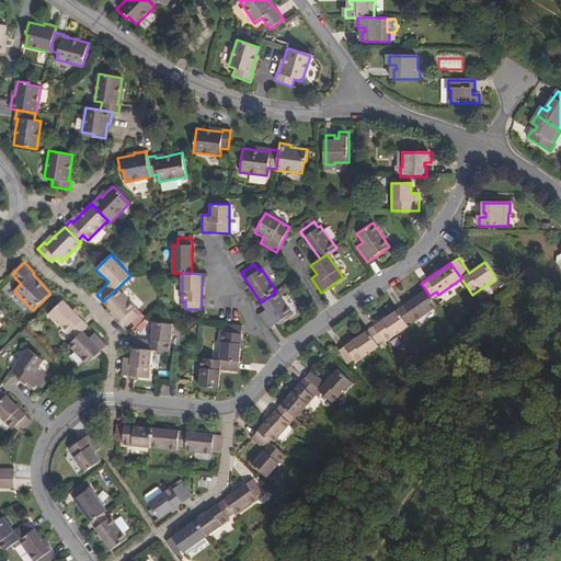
[(117,288),(103,301),(118,317),(127,327),(138,316),(133,310),(136,308),(117,288)]
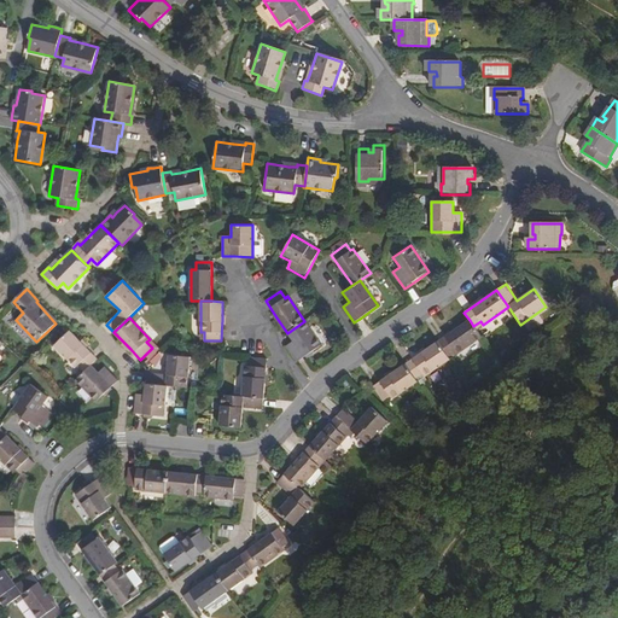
[(448,336),(438,342),(448,356),(455,351),(458,354),(482,337),(473,326),(470,320),(448,336)]
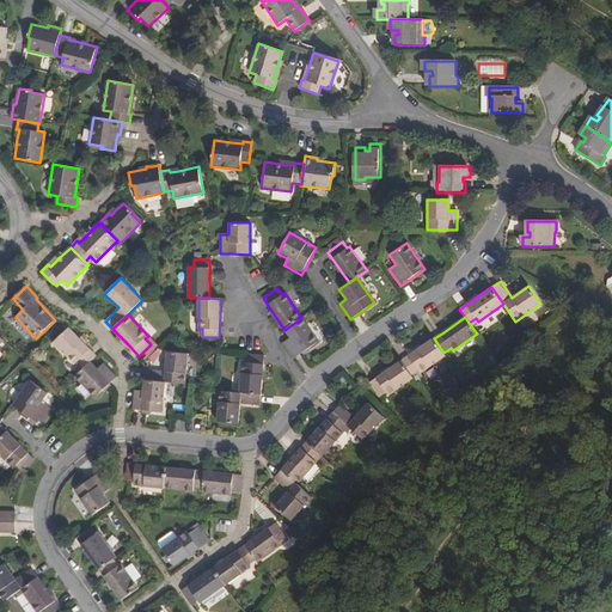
[(301,318),(285,330),(291,337),(282,343),(293,359),(304,352),(318,342),(301,318)]
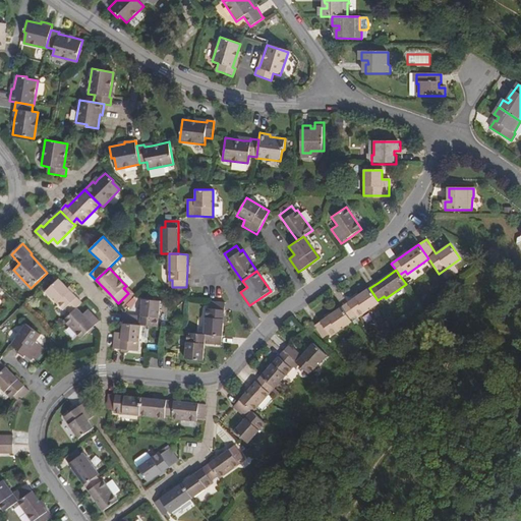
[(72,313),(77,307),(82,303),(72,292),(60,280),(47,292),(64,310),(67,308),(72,313)]
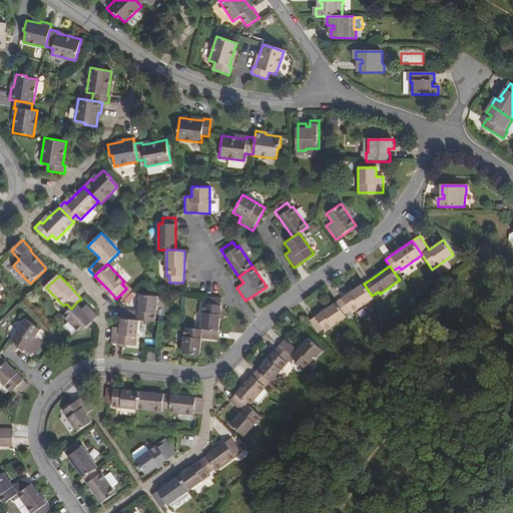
[(337,303),(345,315),(351,311),(352,313),(374,298),(372,296),(364,284),(345,297),(337,303)]
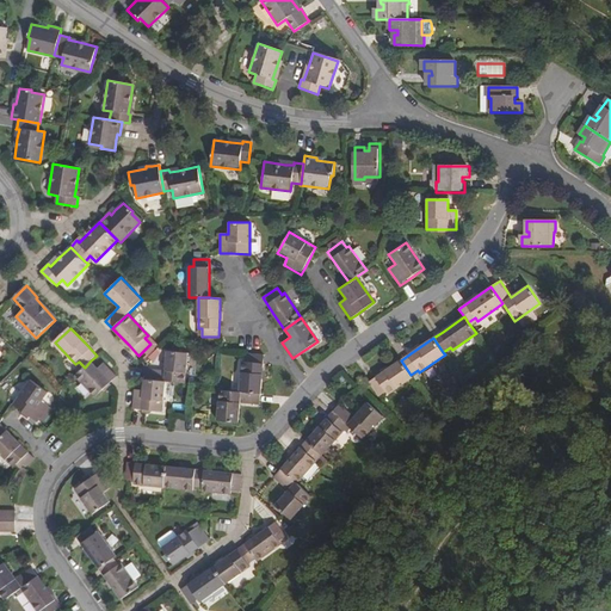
[(144,380),(166,382),(185,384),(189,353),(167,351),(165,371),(147,369),(146,374),(144,380)]
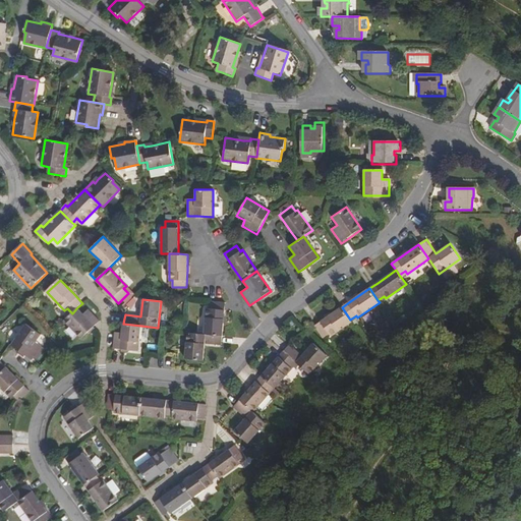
[(203,333),(222,336),(224,315),(225,303),(210,301),(209,307),(206,307),(203,333)]
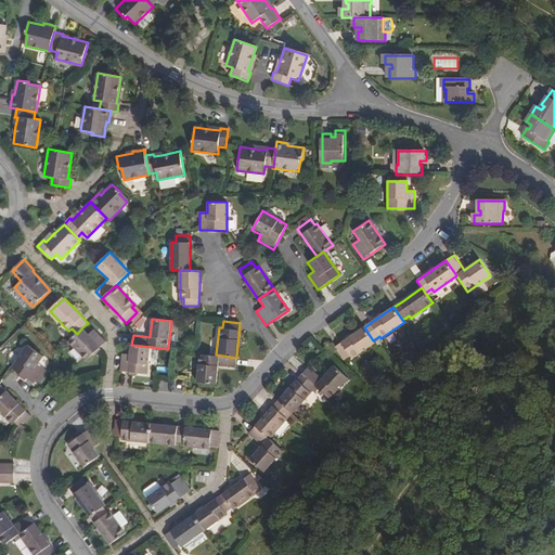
[(82,327),(77,334),(69,341),(88,360),(99,349),(106,341),(102,337),(94,330),(90,335),(82,327)]
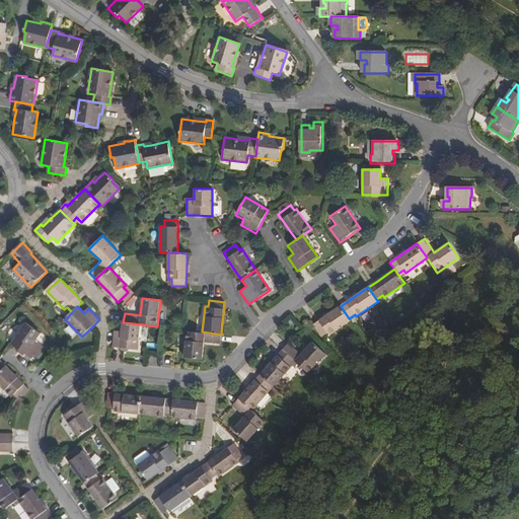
[(349,318),(341,306),(318,321),(313,324),(321,337),(327,332),(329,336),(351,320),(349,318)]
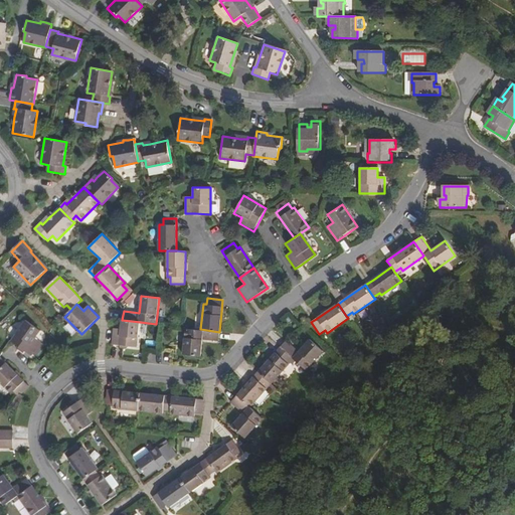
[(140,322),(122,320),(121,329),(114,328),(112,345),(119,345),(137,347),(140,322)]
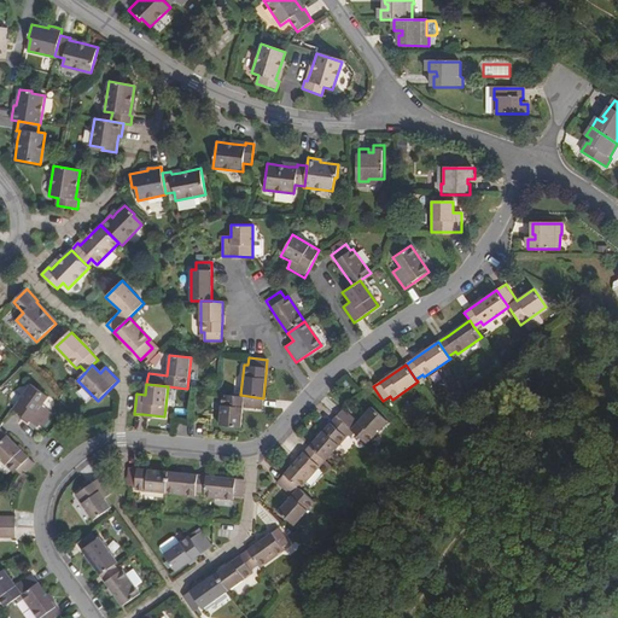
[(40,424),(48,410),(42,407),(48,397),(31,385),(13,409),(30,420),(39,426),(40,424)]
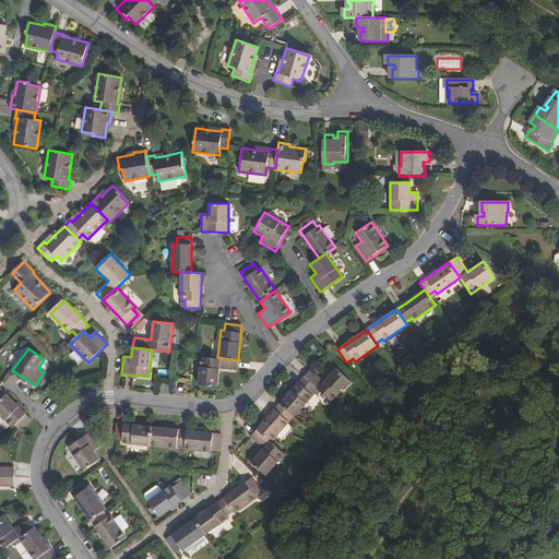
[(238,360),(217,357),(200,356),(197,383),(216,385),(217,378),(218,368),(237,370),(238,360)]
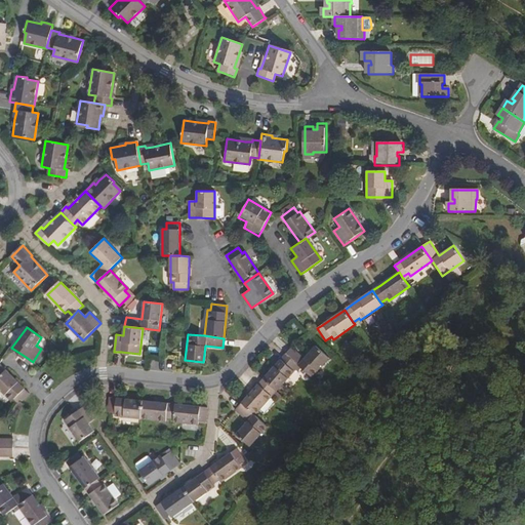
[(291,348),(285,354),(296,364),(311,377),(329,357),(316,346),(304,359),(291,348)]
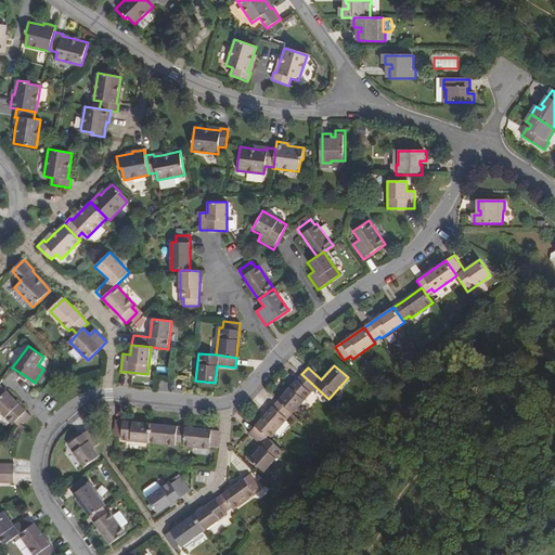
[(47,371),(43,369),(36,381),(39,383),(47,371)]
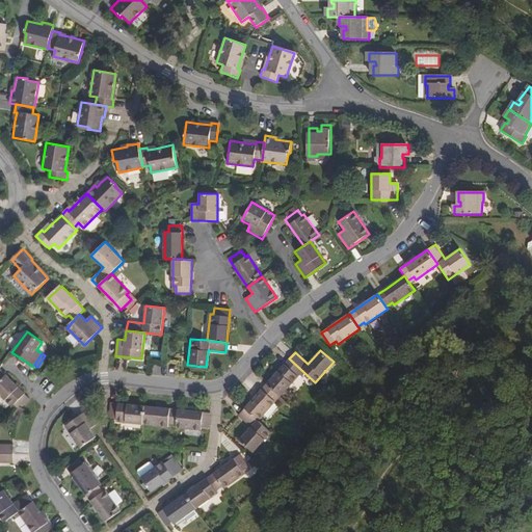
[(280,369),(267,383),(278,394),(281,396),(297,377),(295,375),(300,369),(289,358),(280,369)]
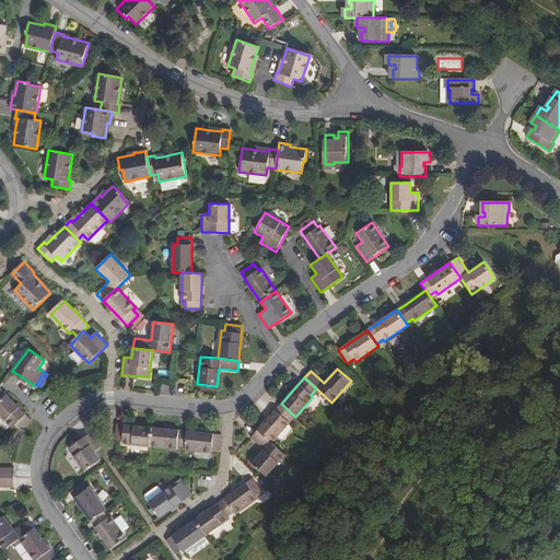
[(7,394),(0,399),(0,415),(11,428),(14,424),(20,431),(31,420),(25,415),(7,394)]
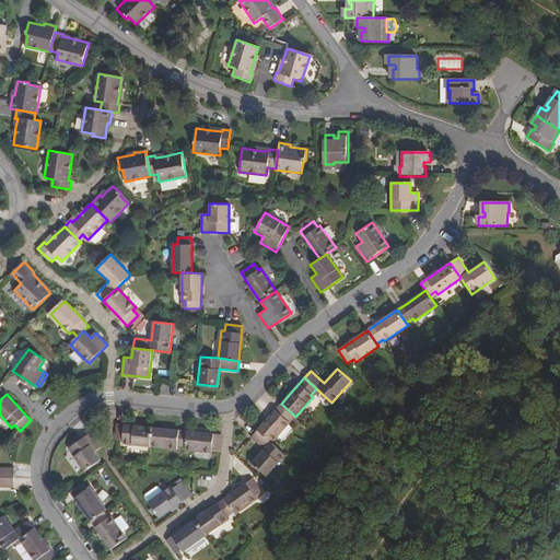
[(270,416),(258,430),(271,442),(290,422),(288,420),(293,415),(281,404),(270,416)]
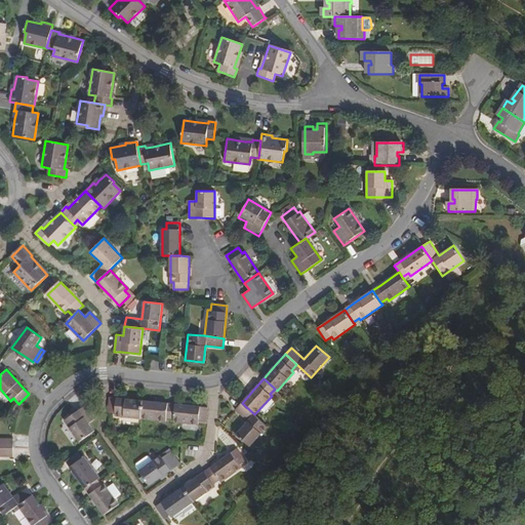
[(142,418),(143,401),(121,398),(110,397),(108,412),(115,413),(115,415),(142,418)]
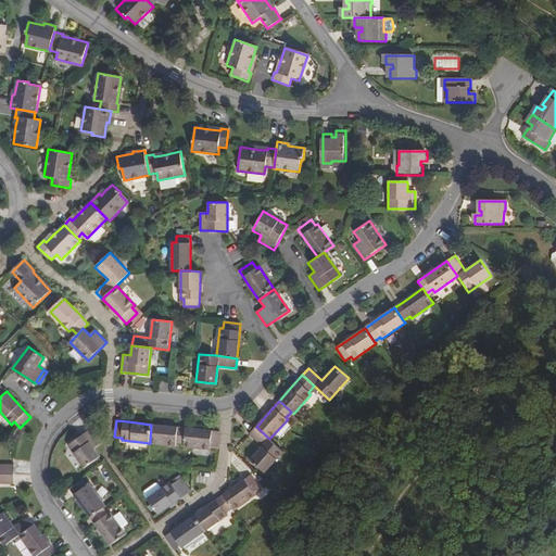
[(151,425),(150,443),(176,446),(176,442),(184,443),(185,428),(174,427),(151,425)]
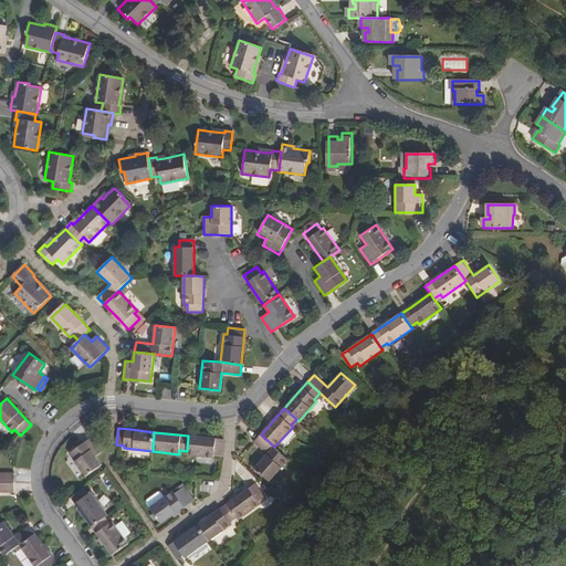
[(274,447),(261,435),(257,438),(253,442),(266,453),(254,467),(270,481),(287,460),(274,447)]
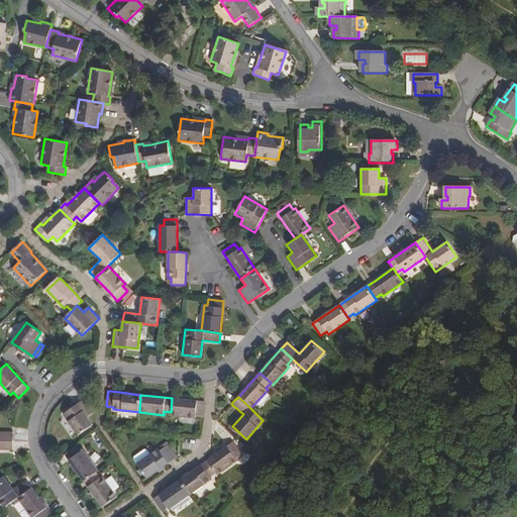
[(172,398),(171,412),(171,415),(194,418),(195,414),(202,415),(204,401),(192,400),(172,398)]
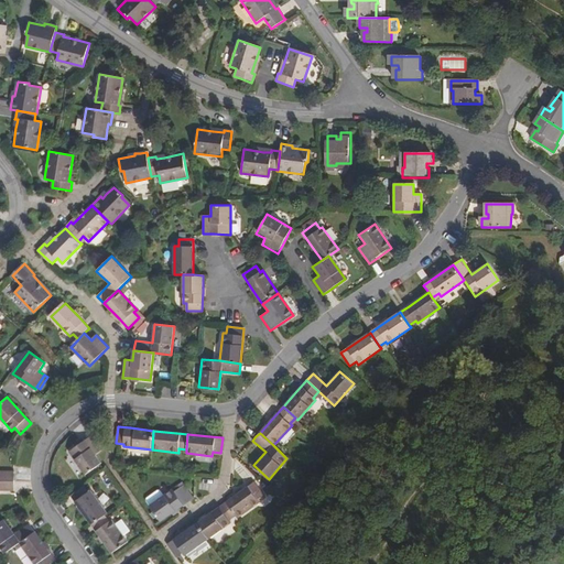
[(86,474),(101,463),(95,454),(100,449),(90,436),(79,444),(69,452),(86,474)]
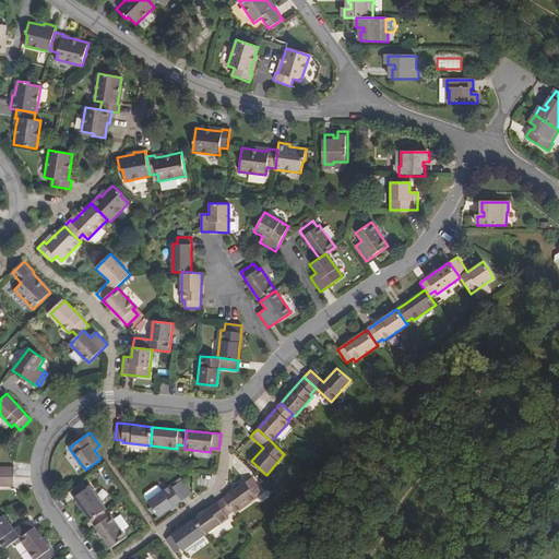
[(0,476),(14,477),(14,472),(14,466),(0,466),(0,476)]
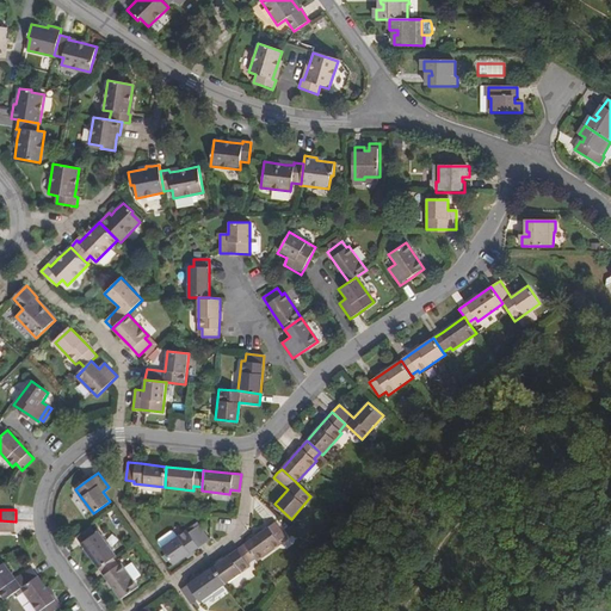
[(16,522),(0,520),(0,530),(16,531),(16,526),(16,522)]
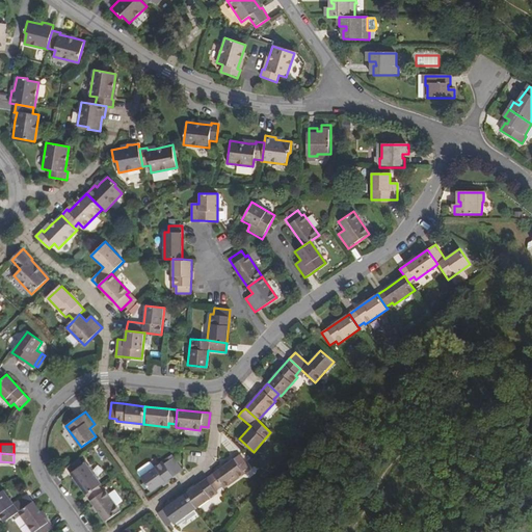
[(212,474),(221,486),(223,489),(244,474),(243,471),(248,467),(239,454),(227,463),(212,474)]
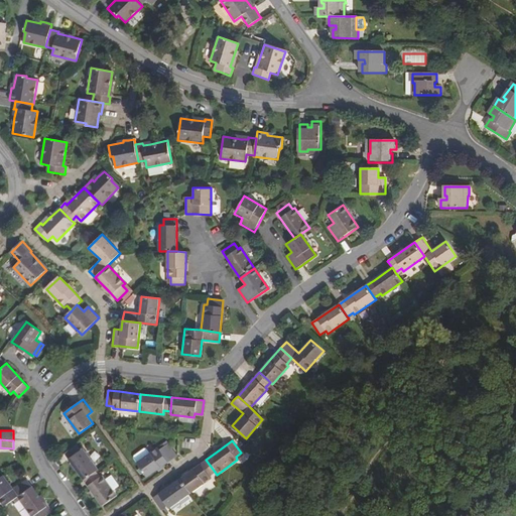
[(77,471),(84,481),(96,473),(98,471),(83,449),(81,450),(77,445),(65,454),(77,471)]
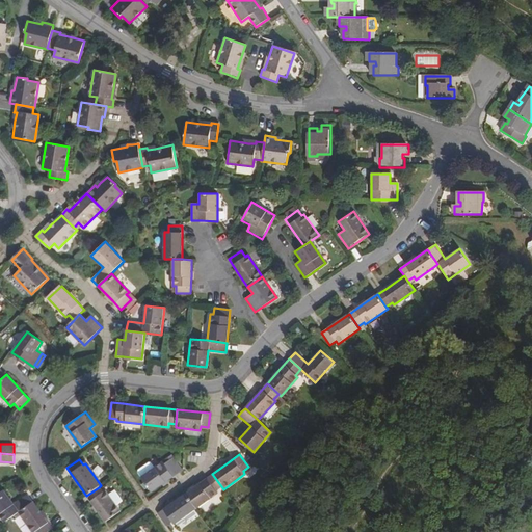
[(141,477),(152,493),(175,476),(180,473),(170,460),(164,464),(162,462),(141,477)]
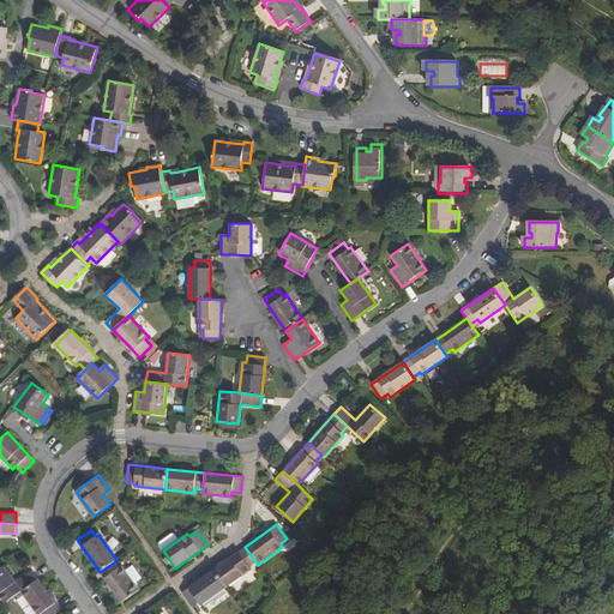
[(256,561),(245,547),(230,557),(214,570),(227,587),(251,569),(248,566),(256,561)]
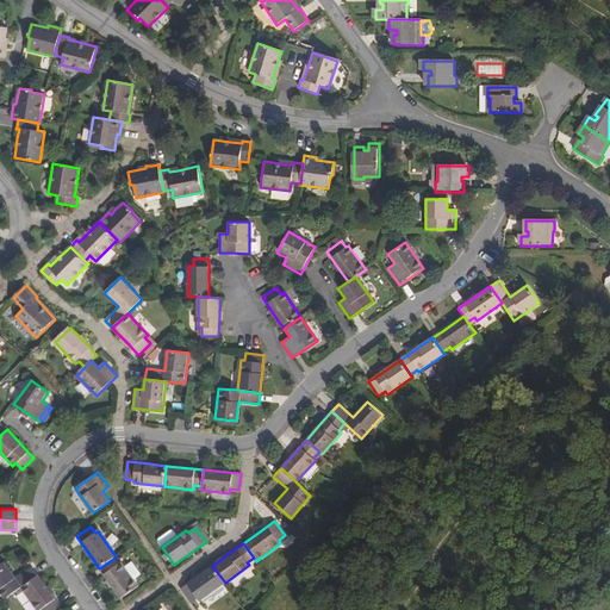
[(118,565),(113,559),(99,568),(111,585),(120,599),(137,586),(120,564),(118,565)]
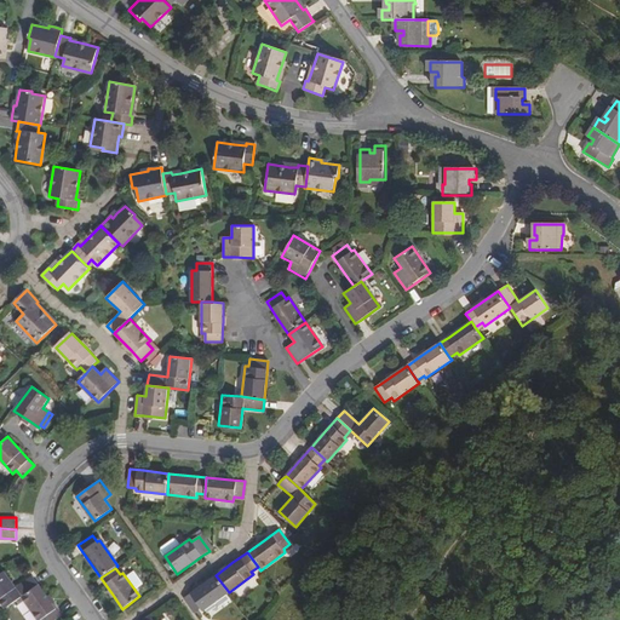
[(0,600),(4,606),(19,595),(39,583),(35,578),(33,575),(16,586),(5,570),(0,573),(0,600)]
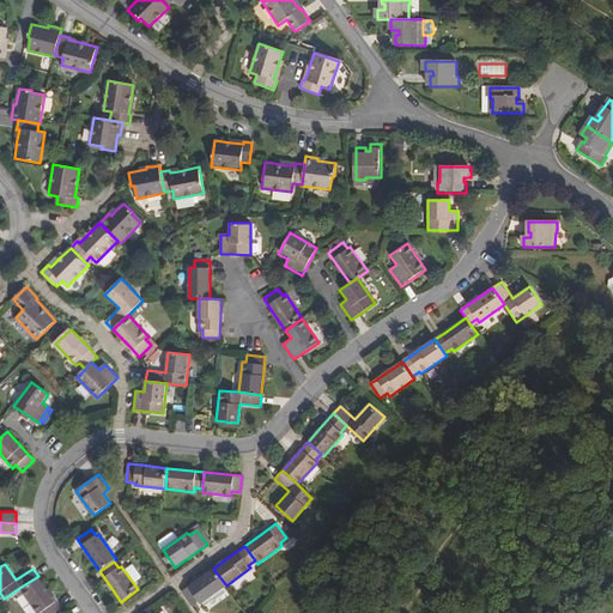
[(226,586),(213,569),(201,577),(182,592),(192,606),(199,601),(201,604),(226,586)]
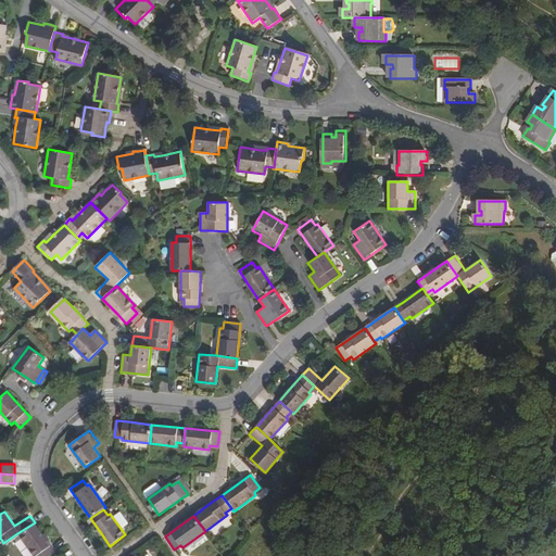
[(35,522),(17,533),(33,555),(36,555),(38,555),(49,555),(54,553),(51,547),(35,522)]
